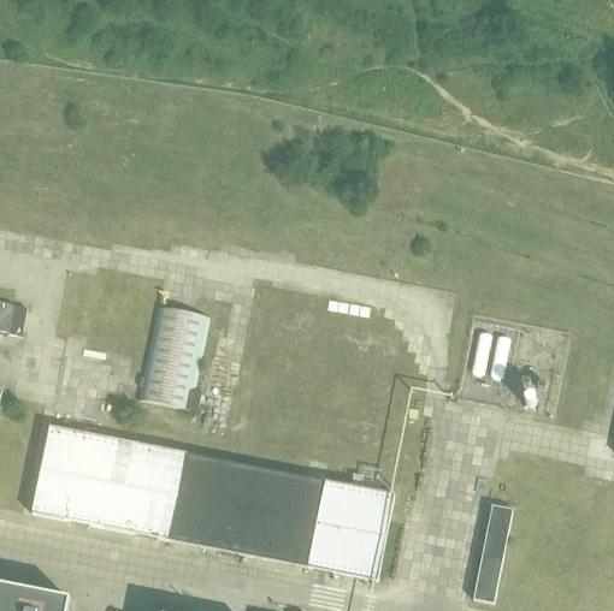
[(12,302),(10,302),(0,300),(0,330),(4,331),(6,331),(6,332),(21,336),(25,307),(12,303),(12,302)]
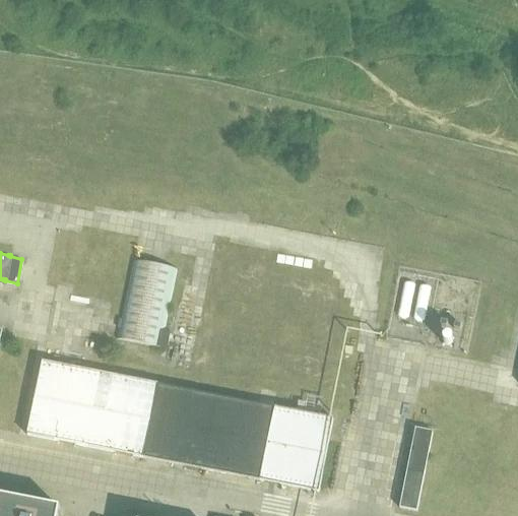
[(132,254),(117,336),(158,343),(174,262),(132,254)]
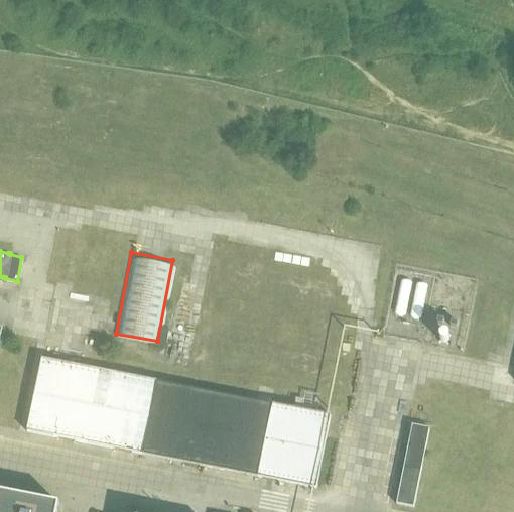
[(429,312),(430,280),(402,280),(401,311),(429,312)]
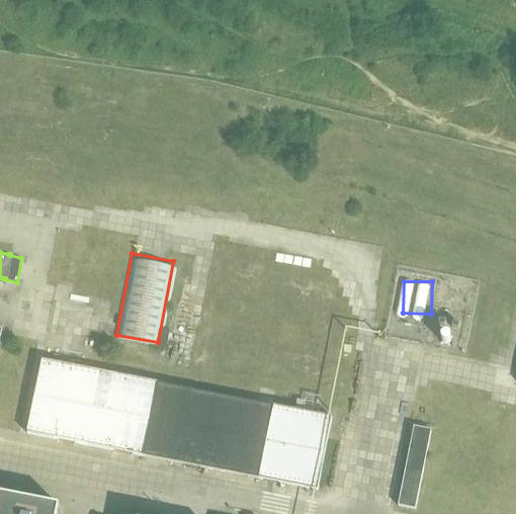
[(329,413),(40,357),(26,429),(315,486),(329,413)]
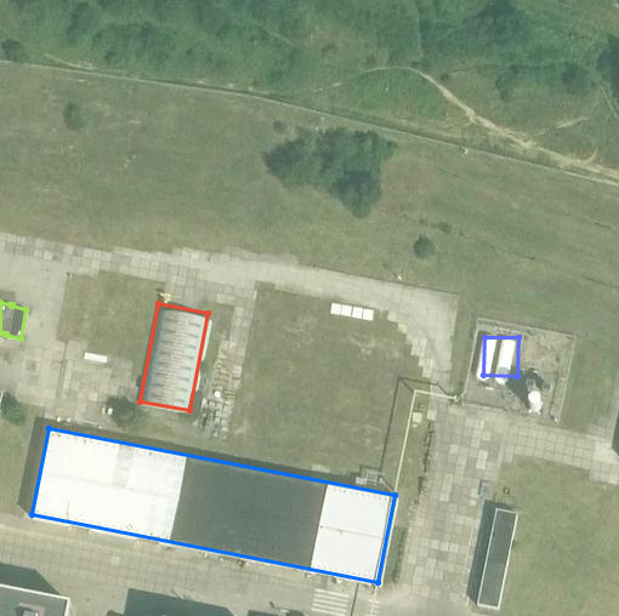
[(497,606),(515,511),(494,507),(476,603),(497,606)]
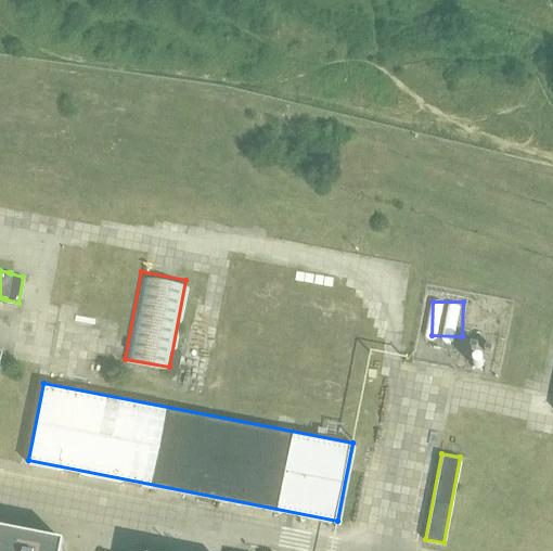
[(61,550),(63,539),(0,526),(0,550),(61,550)]
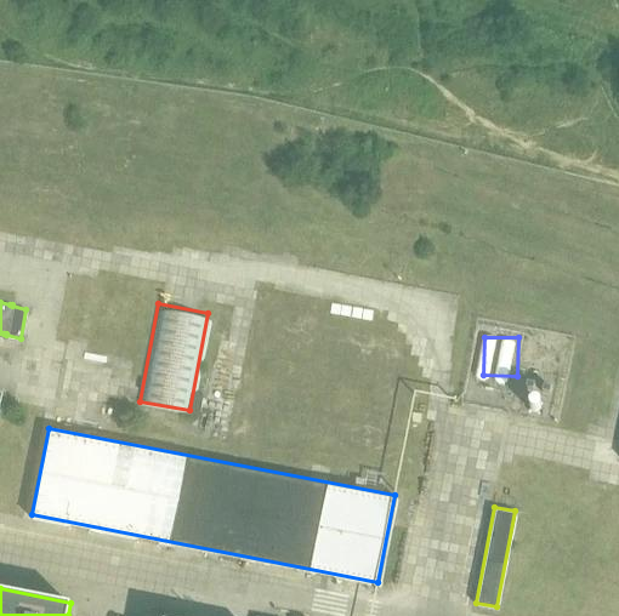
All buildings are outlined.
